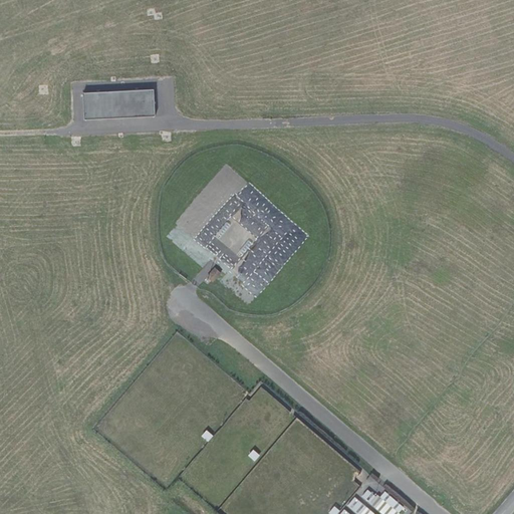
[(154,89),(83,93),(84,120),(155,116),(154,89)]
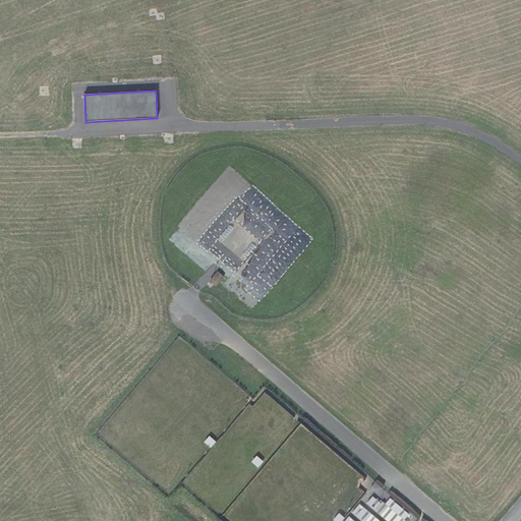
[(258,243),(233,222),(229,227),(218,240),(220,241),(241,259),(243,262),(253,248),(254,248),(258,243)]
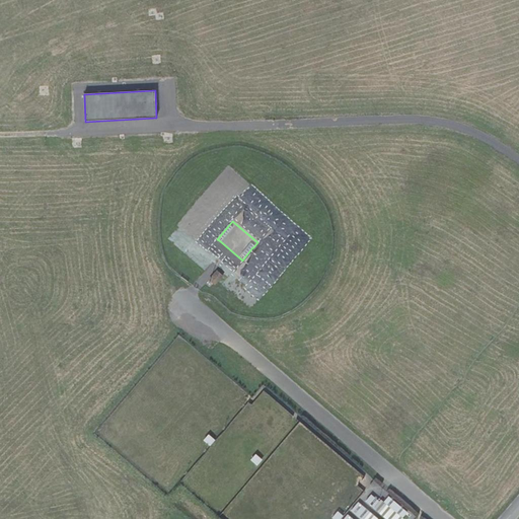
[(222,277),(216,272),(209,280),(215,284),(222,277)]
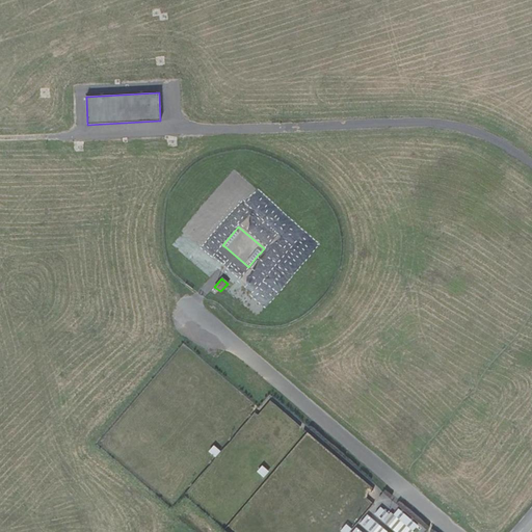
[(414,531),(391,512),(383,521),(397,531),(414,531)]
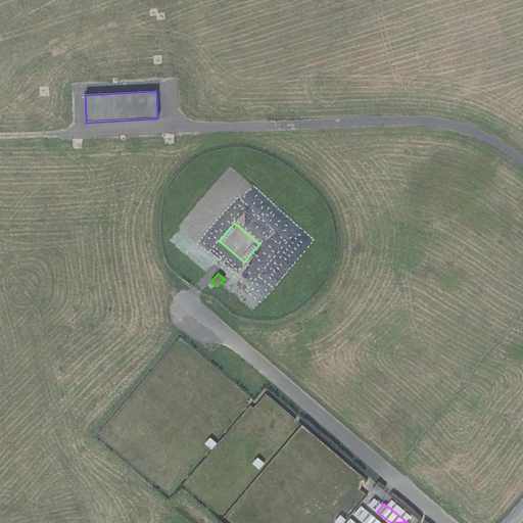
[(342,522),(346,519),(340,514),(334,521),(335,522),(342,522)]
